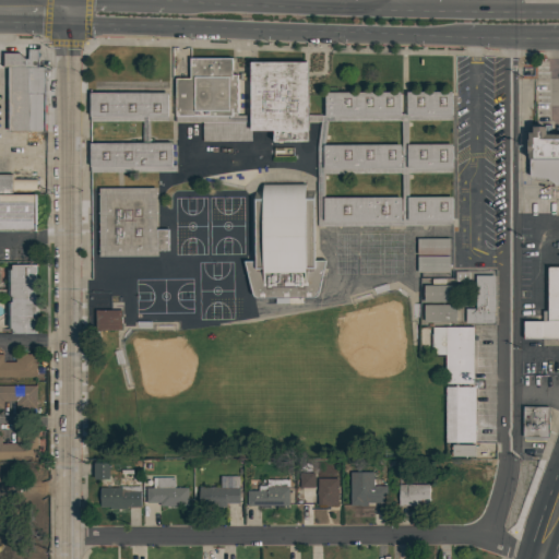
[(8,67),(3,67),(3,52),(20,52),(25,59),(28,59),(28,49),(38,49),(38,67),(45,67),(45,70),(46,70),(46,79),(45,79),(45,83),(46,83),(46,91),(45,91),(45,105),(47,105),(47,113),(45,113),(45,114),(47,114),(47,121),(45,121),(45,125),(47,125),(46,129),(45,129),(44,132),(8,131),(8,67)]
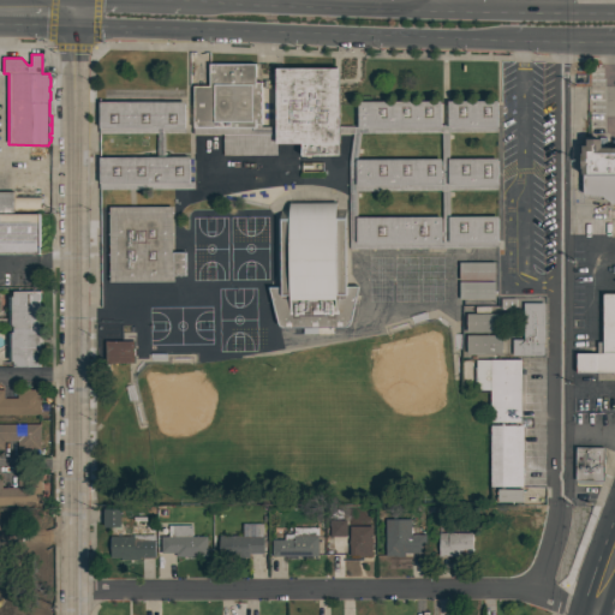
[(222,135),(193,135),(193,85),(209,85),(209,64),(255,64),(255,82),(261,82),(261,87),(261,90),(261,95),(261,99),(261,103),(261,107),(261,112),(261,115),(261,120),(261,123),(261,126),(276,126),(276,69),(338,67),(339,155),(302,155),(300,143),(276,143),(276,155),(222,155),(222,135)]
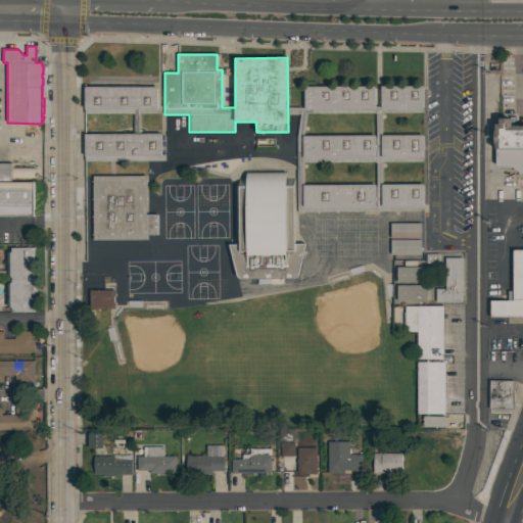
[(374,86),(374,106),(380,106),(380,86),(423,86),(423,113),(382,113),(382,135),(423,135),(423,161),(382,162),(382,184),(422,184),(423,210),(297,211),(296,137),(300,107),(304,107),(303,86),(374,86)]
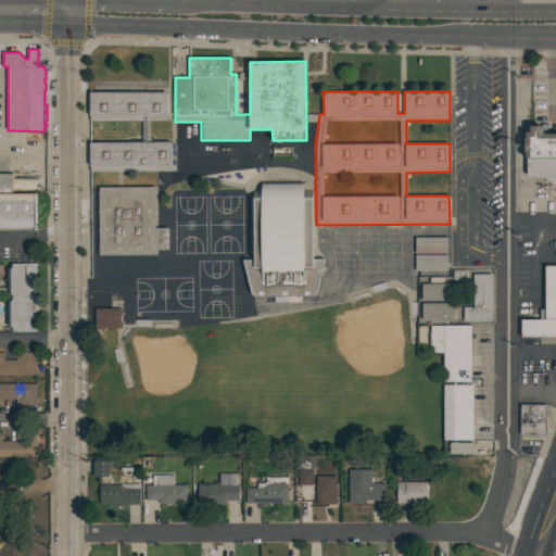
[(167,92),(166,121),(149,121),(149,141),(171,141),(171,164),(175,164),(175,172),(89,172),(89,142),(141,142),(141,121),(89,121),(89,92),(167,92)]
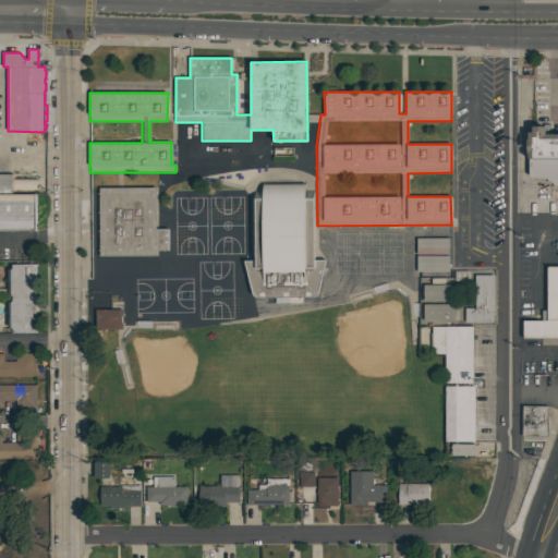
[(526,160),(526,154),(525,154),(525,140),(526,140),(526,133),(530,133),(530,128),(544,128),(544,135),(557,135),(557,159),(528,160),(526,160)]
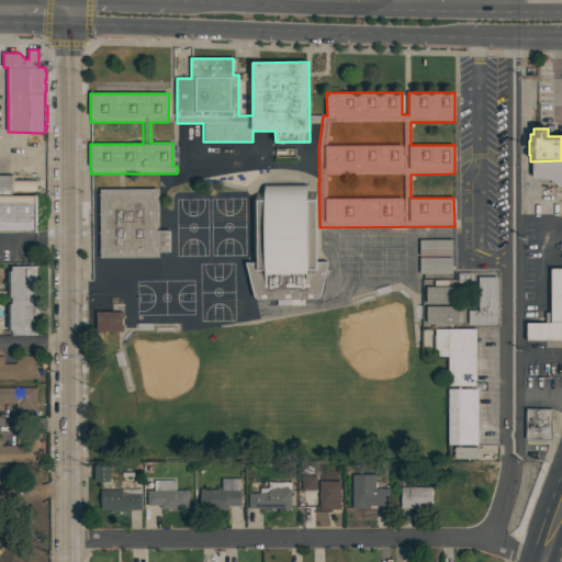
[(561,160),(561,188),(558,188),(550,181),(547,180),(546,184),(536,181),(536,179),(531,178),(531,161),(561,160)]
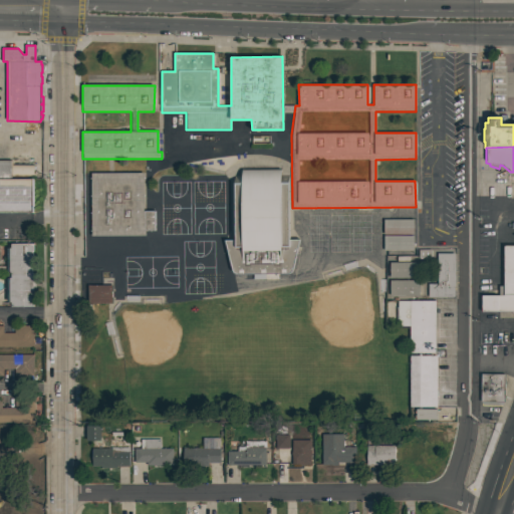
[(0,178),(0,161),(11,161),(11,164),(34,164),(34,178),(32,178),(0,178)]
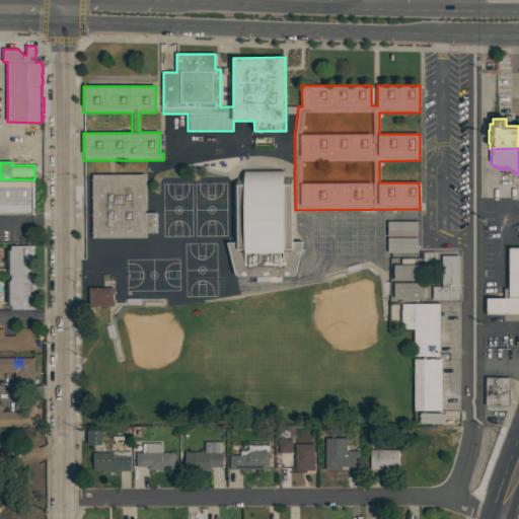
[(292,241),(301,241),(295,272),(294,274),(292,276),(290,276),(280,276),(280,282),(248,282),(247,277),(237,277),(236,276),(234,274),(233,272),(226,242),(236,242),(236,184),(243,183),(243,171),(283,170),(283,183),(291,183),(292,241)]
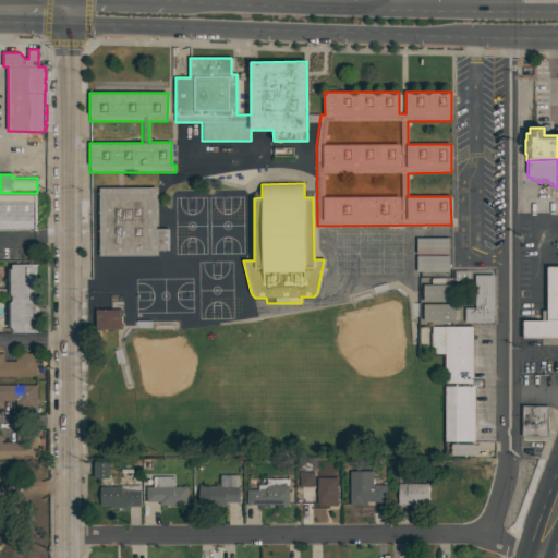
[(155,187),(156,229),(168,229),(168,250),(157,250),(157,255),(99,256),(98,187),(155,187)]
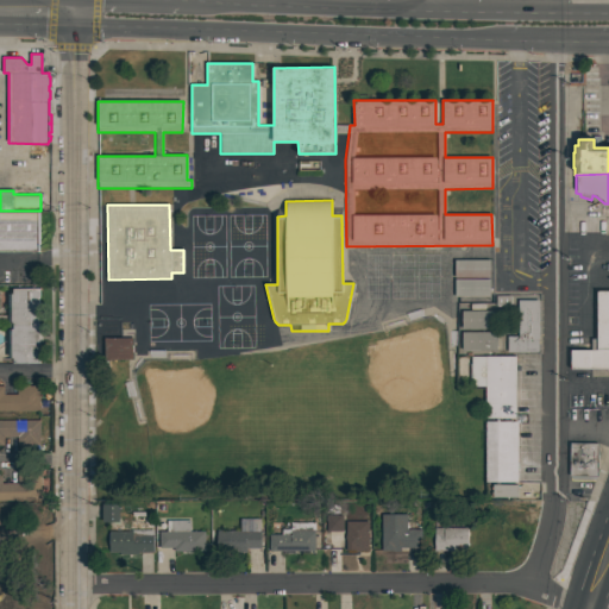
[(0,211),(38,211),(38,251),(0,251),(0,211)]
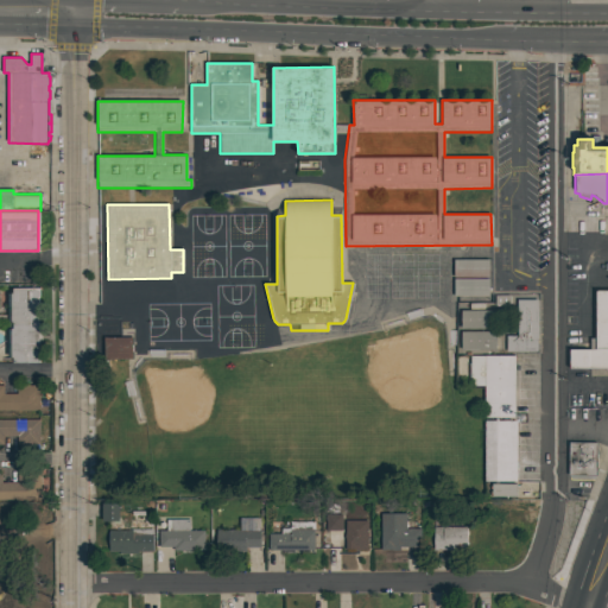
[(489,259),(489,277),(454,277),(454,259),(489,259)]
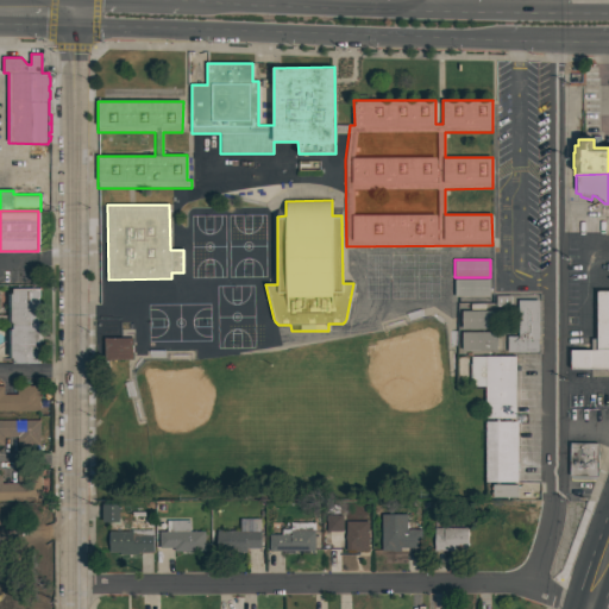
[(489,278),(490,296),(454,296),(454,278),(489,278)]
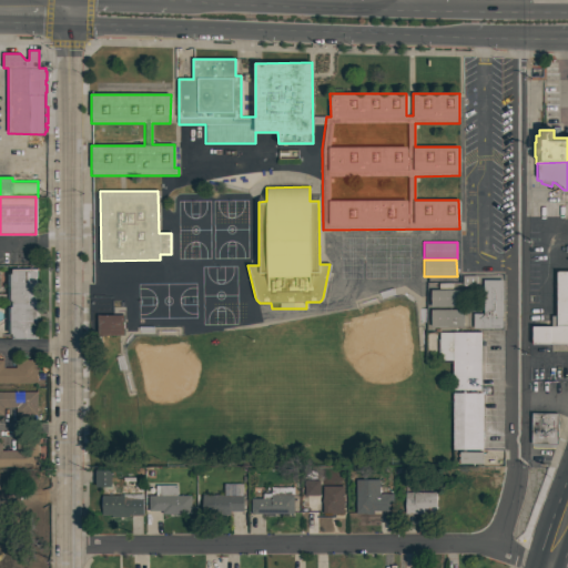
[(11,274),(11,269),(37,269),(37,271),(38,271),(38,276),(37,276),(37,282),(38,282),(38,286),(37,286),(37,305),(38,305),(38,312),(37,312),(37,316),(38,316),(38,338),(12,338),(12,334),(8,334),(8,307),(10,307),(10,306),(12,306),(12,300),(8,300),(8,274),(11,274)]
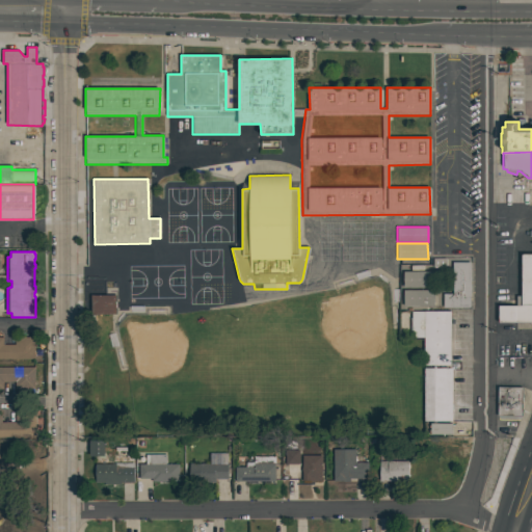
[(531,307),(520,307),(520,256),(531,256),(531,307)]
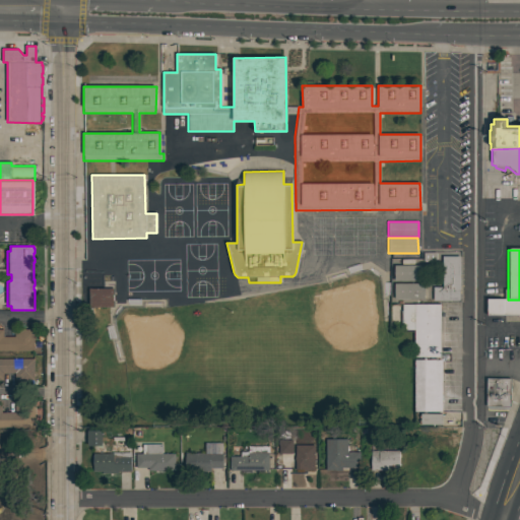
[(459,290),(458,290),(458,301),(432,302),(432,288),(441,287),(441,257),(459,257),(459,290)]
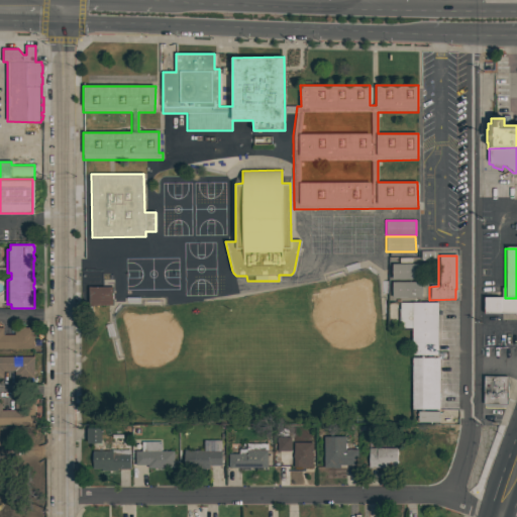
[(421,264),(421,279),(392,279),(392,264),(421,264)]
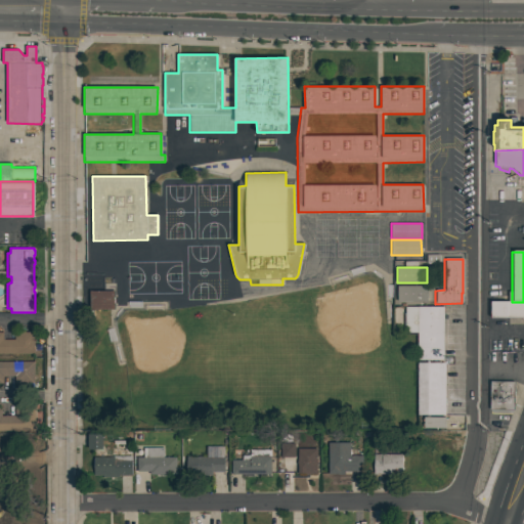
[(427,286),(427,301),(397,301),(397,286),(427,286)]
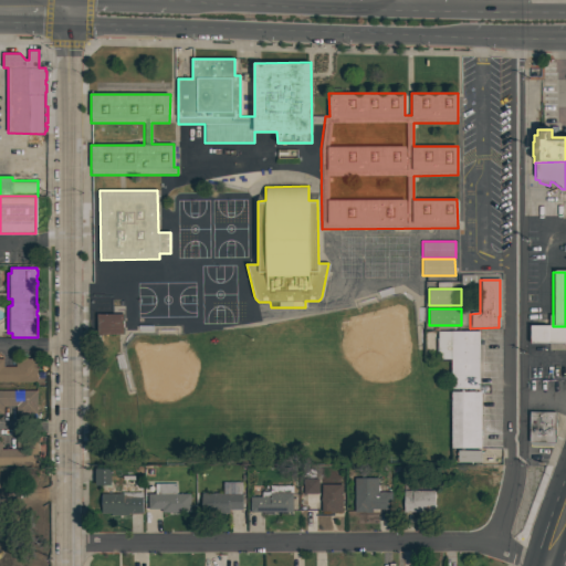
[(124,314),(124,334),(96,334),(96,314),(124,314)]
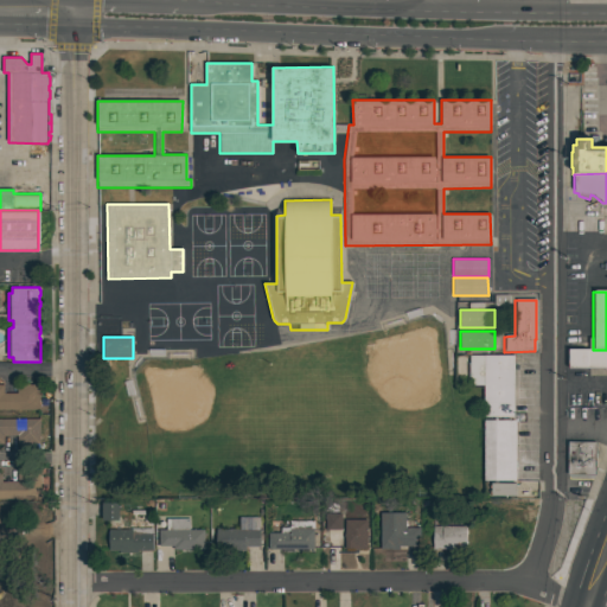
[(606,350),(606,369),(567,369),(567,350),(593,350),(606,350)]
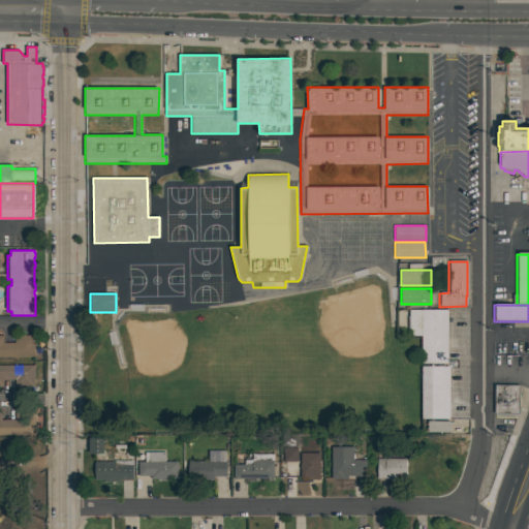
[(448,363),(422,363),(422,335),(409,335),(409,334),(408,334),(408,316),(409,316),(409,309),(447,309),(448,363)]
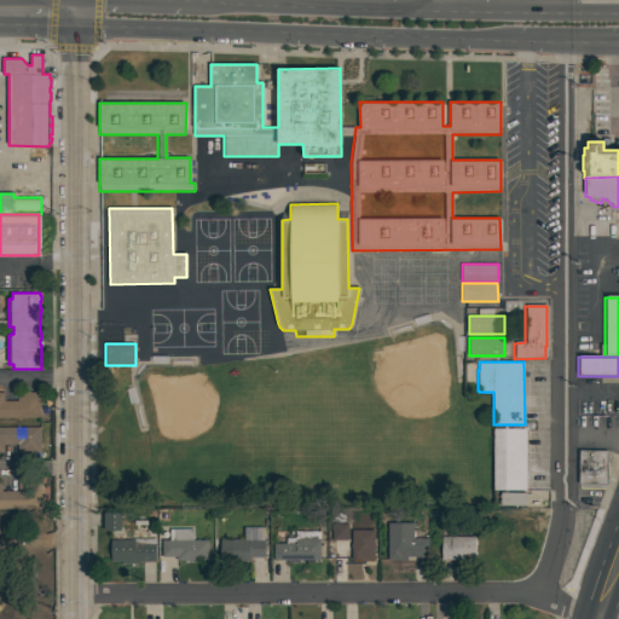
[(0,417),(0,392),(4,392),(4,401),(17,400),(17,392),(40,392),(40,417),(0,417)]
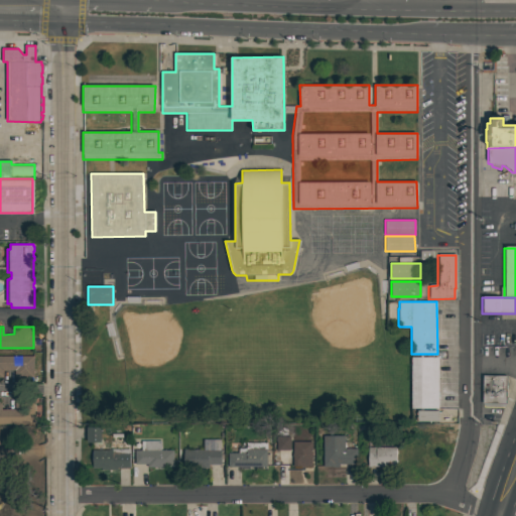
[(0,356),(33,356),(34,377),(14,377),(14,370),(3,370),(3,377),(0,377),(0,356)]
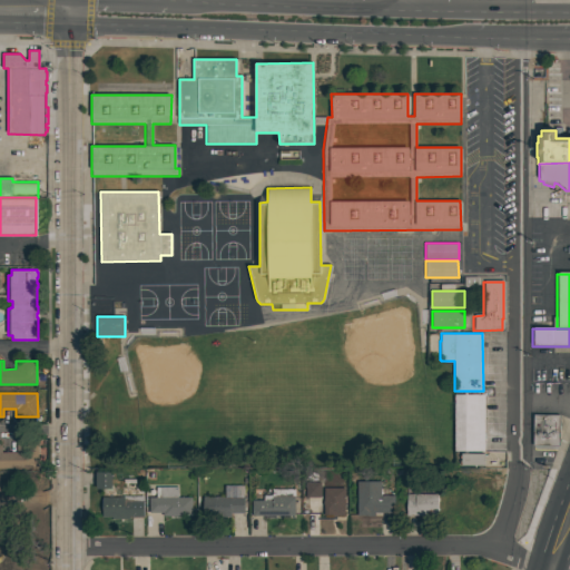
[(484,451),(467,451),(467,453),(464,453),(464,451),(454,451),(454,394),(484,394),(484,451)]
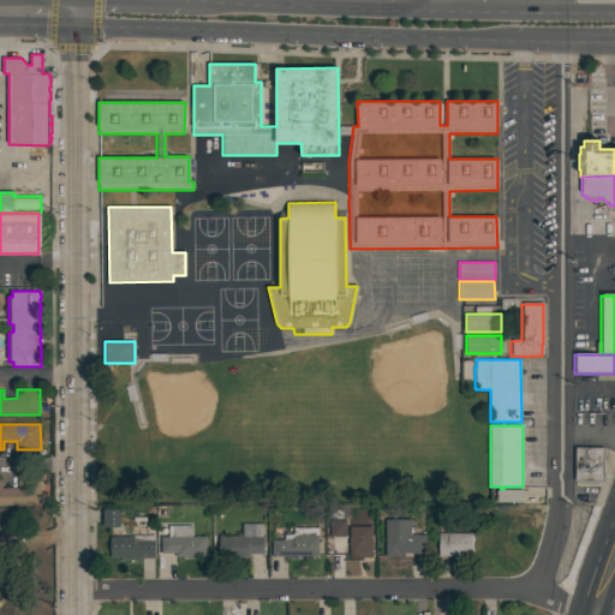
[(603,447),(603,481),(575,481),(575,447),(603,447)]
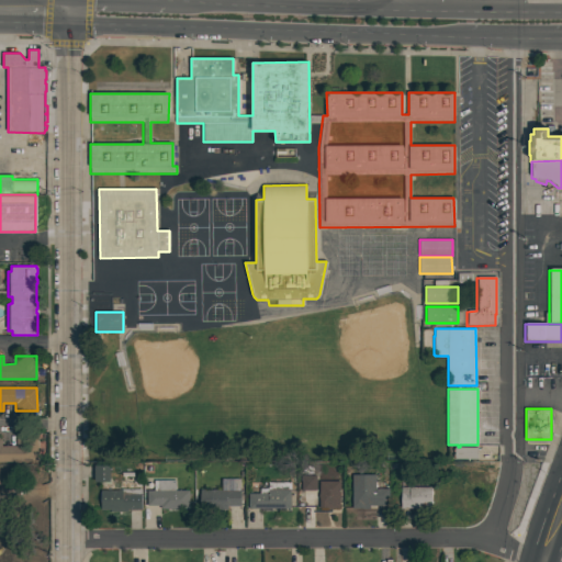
[(0,439),(1,439),(1,446),(17,446),(17,438),(37,438),(37,462),(0,462),(0,439)]
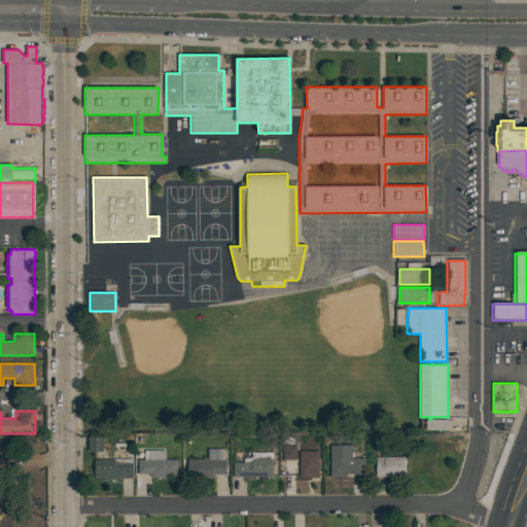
[(447,419),(447,430),(426,430),(426,428),(425,428),(425,426),(426,426),(426,423),(425,423),(425,421),(426,421),(426,419),(447,419)]
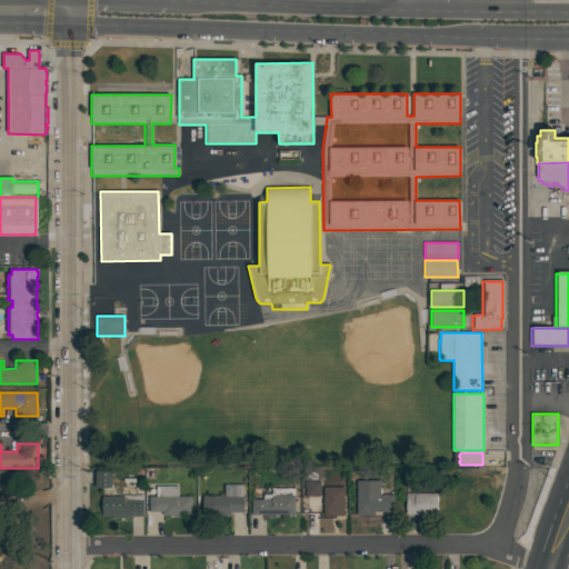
[(111,488),(96,488),(96,471),(111,471),(111,488)]
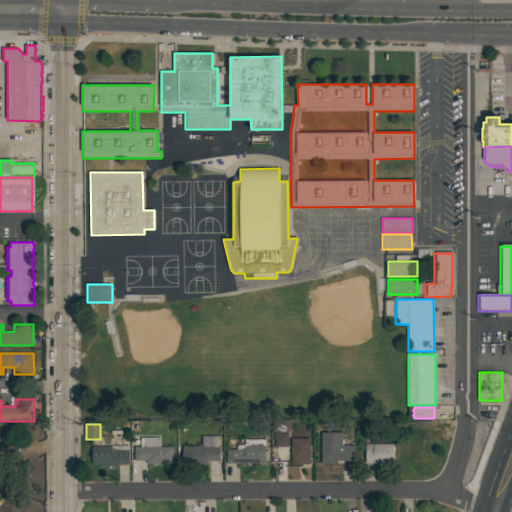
[(321,432),(341,432),(342,445),(354,445),(354,460),(336,461),(336,464),(330,464),(330,463),(321,463),(321,432)]
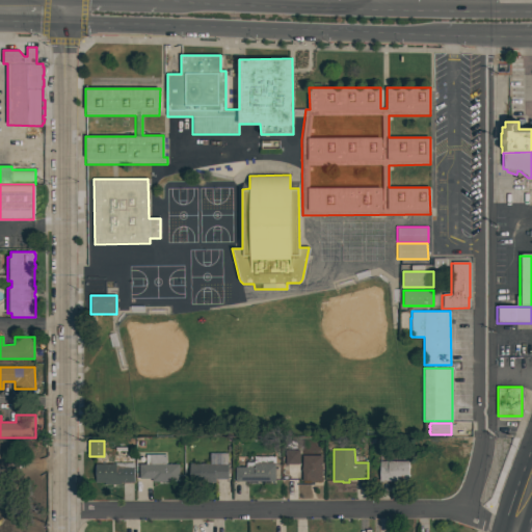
[(285,464),(285,450),(299,450),(299,464),(285,464)]
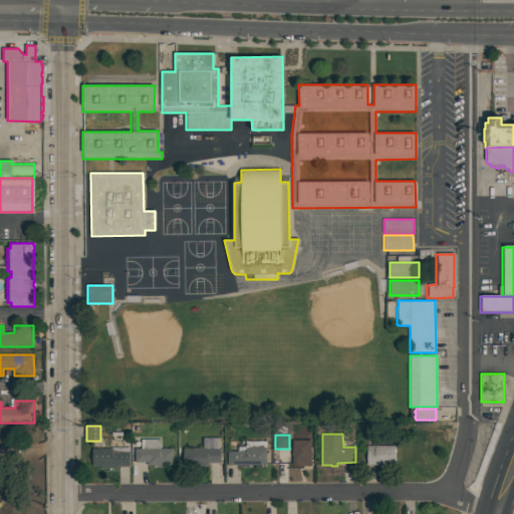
[(183,466),(183,448),(203,448),(203,438),(218,438),(220,441),(220,462),(208,463),(208,466),(183,466)]
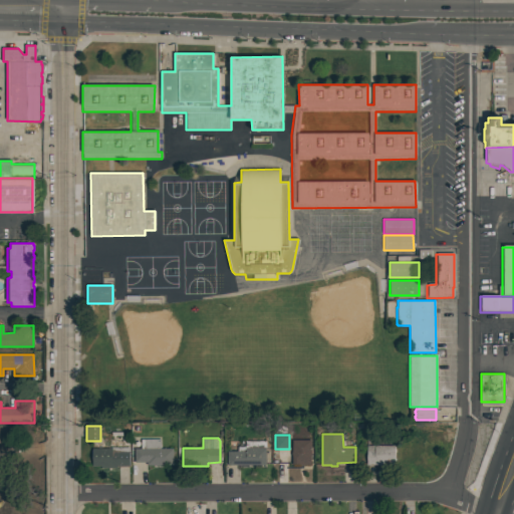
[(147,462),(135,462),(135,449),(141,449),(141,439),(161,439),(161,449),(173,448),(173,465),(147,466),(147,462)]
